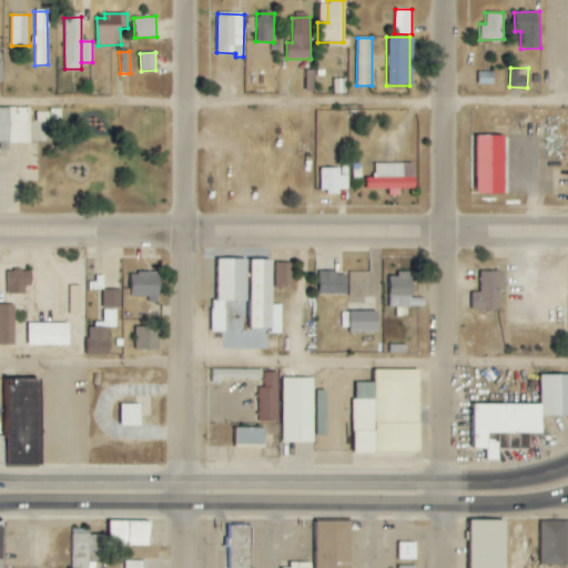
[(494,73),(479,72),(478,84),(494,85),(494,73)]
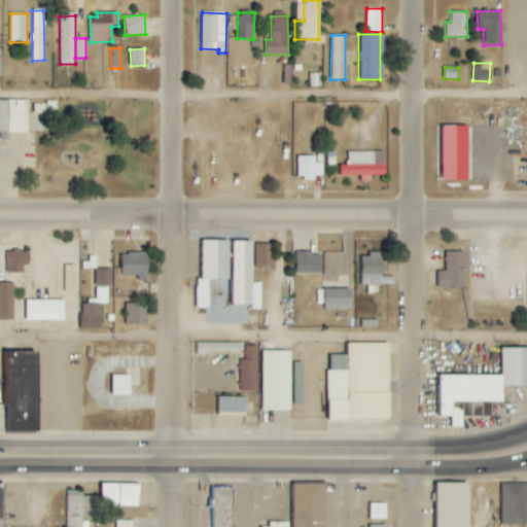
[(309,88),(321,86),(320,73),(309,74),(309,88)]
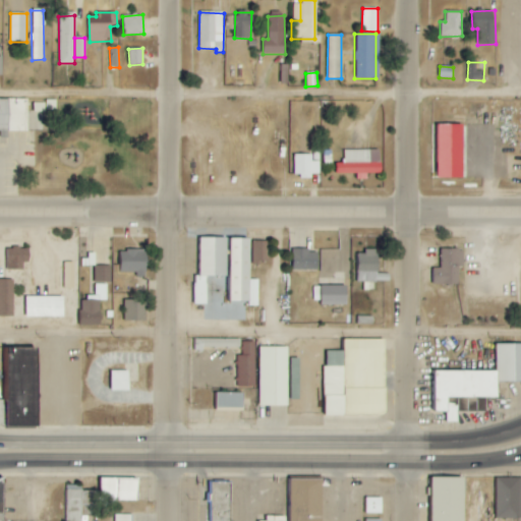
[(0,130),(27,131),(27,100),(0,99),(0,130)]
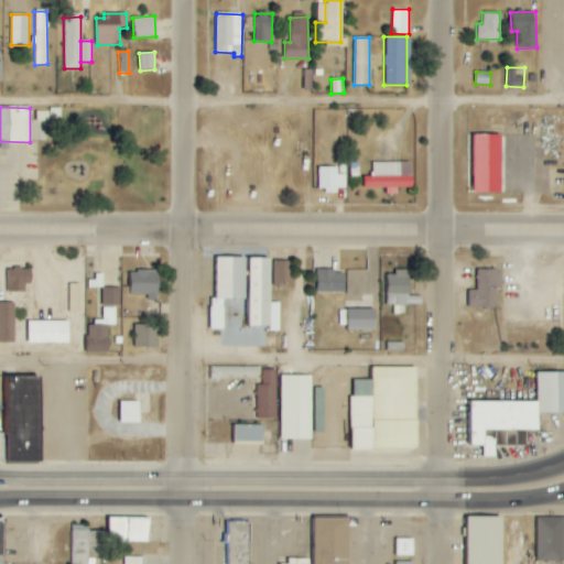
[(473,193),(500,193),(501,136),(474,134),(473,193)]
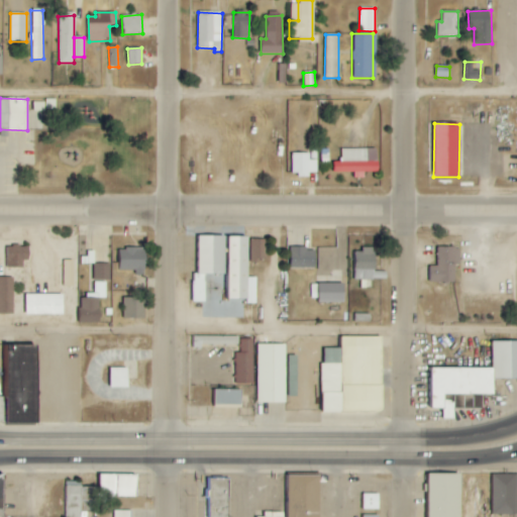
[(353,173),(353,178),(365,178),(365,173),(378,173),(378,148),(342,149),(342,162),(333,162),(333,173),(353,173)]
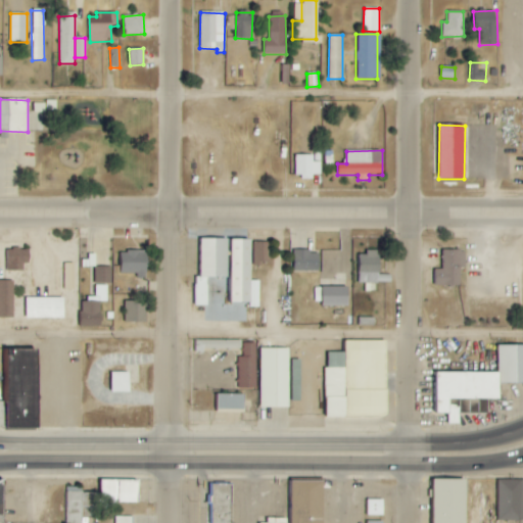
[(321,175),(321,161),(313,161),(313,155),(295,155),(295,178),(313,178),(313,175),(321,175)]
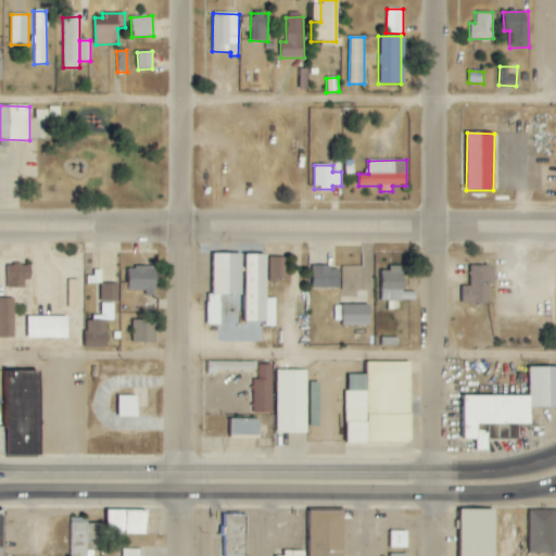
[(206,294),(206,326),(220,326),(220,295),(242,295),(242,254),(213,254),(213,294),(206,294)]
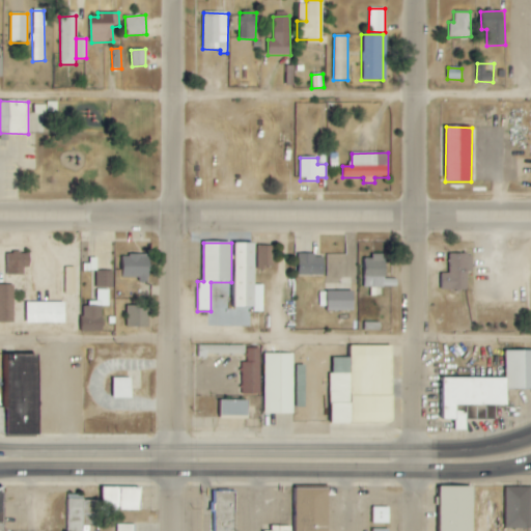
[(259,268),(274,269),(274,246),(259,246),(259,268)]
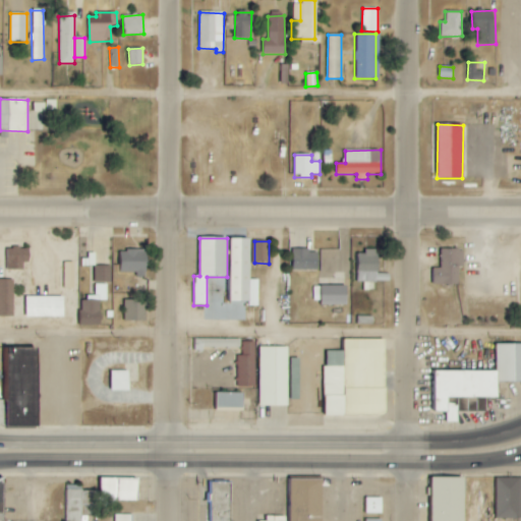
[(292,271),(319,270),(317,252),(309,252),(309,248),(292,249),(292,271)]
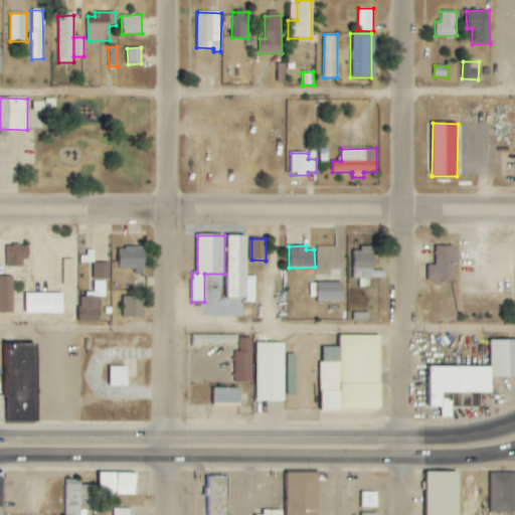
[(7,246),(7,268),(22,268),(22,260),(29,260),(29,246),(7,246)]
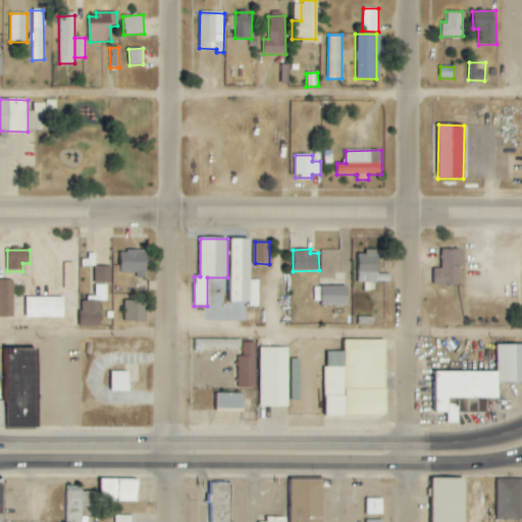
[(434,285),(460,285),(460,268),(465,268),(465,251),(441,250),(441,269),(434,269),(434,285)]
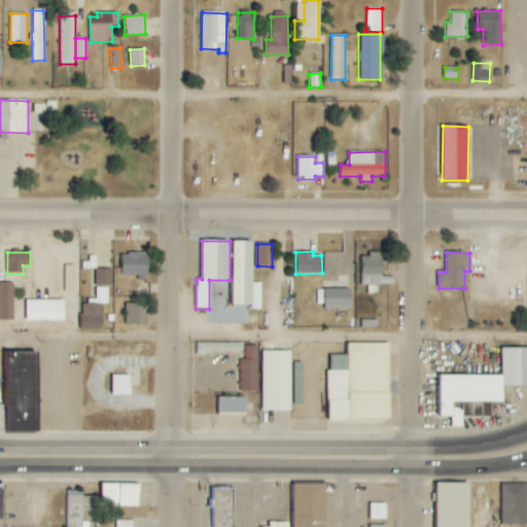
[(123,253),(121,276),(139,276),(139,280),(148,281),(149,253),(123,253)]
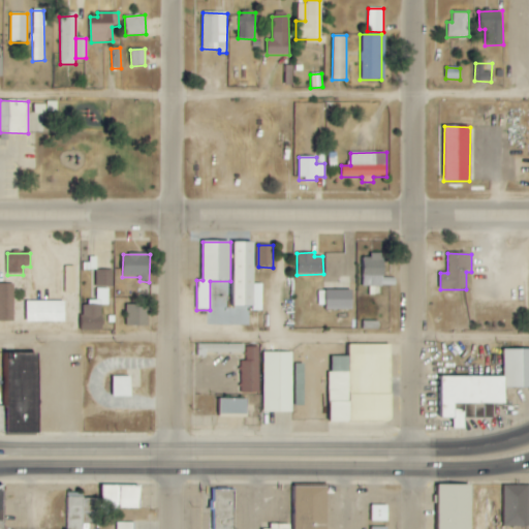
[(364,255),(363,286),(383,287),(383,255),(364,255)]
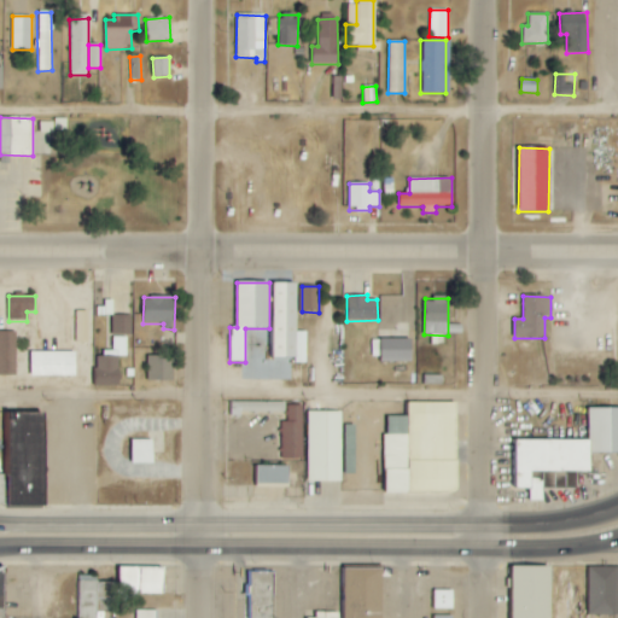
[(87,343),(88,312),(76,312),(76,343),(87,343)]
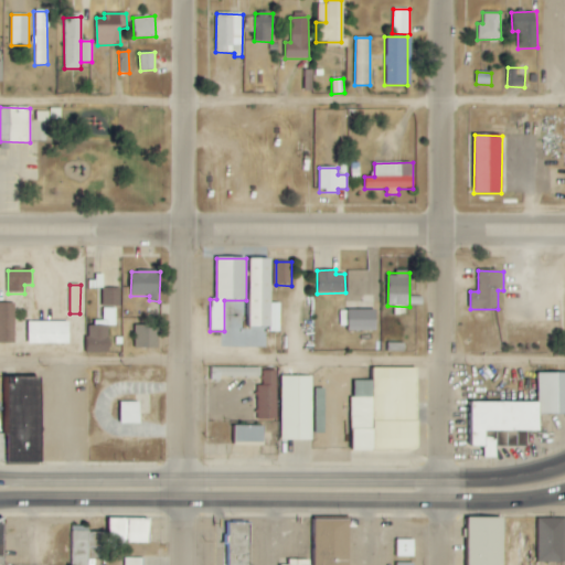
[(120,289),(103,288),(102,307),(120,307),(120,289)]
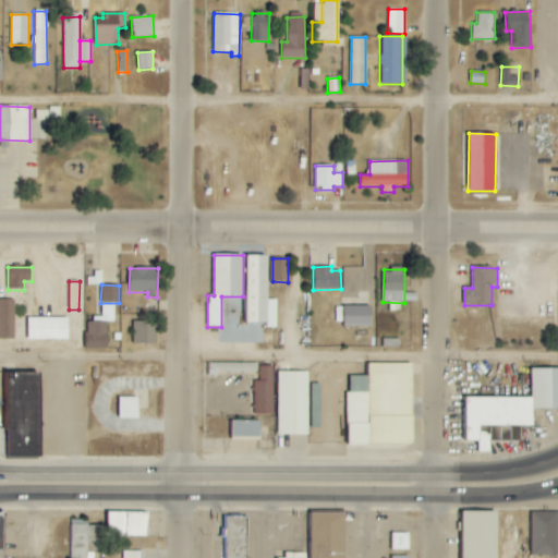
[(13,300),(0,300),(0,339),(13,339),(13,300)]
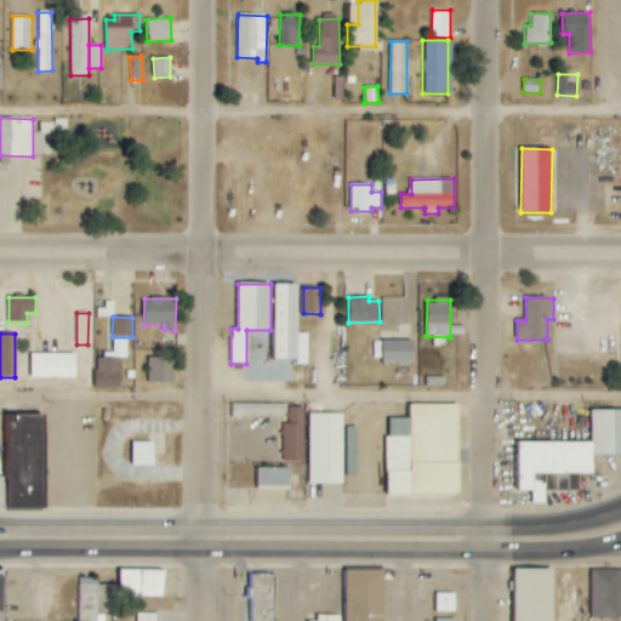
[(127,339),(114,339),(114,355),(97,355),(96,388),(119,389),(120,359),(127,359),(127,339)]
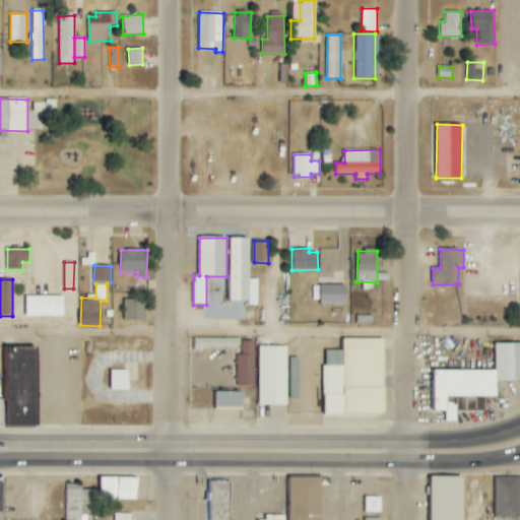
[(343,285),(317,285),(317,304),(343,304),(343,285)]
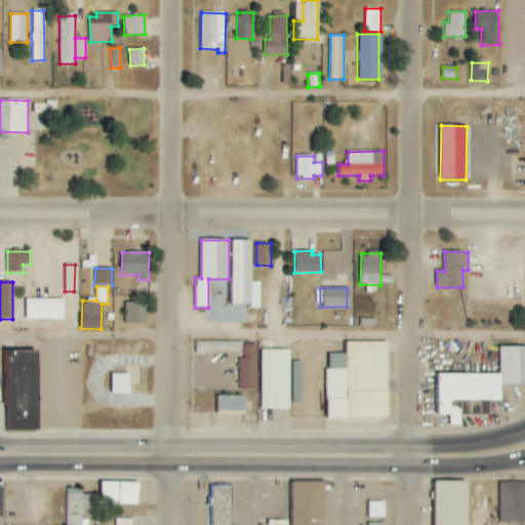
[(62,320),(62,299),(24,299),(24,320),(62,320)]
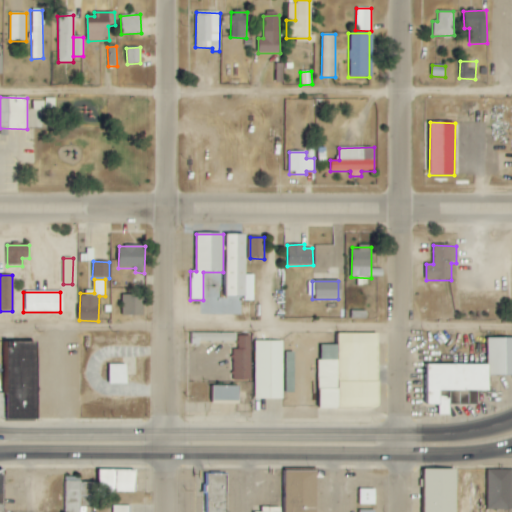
[(143,316),(143,296),(122,296),(122,316),(143,316)]
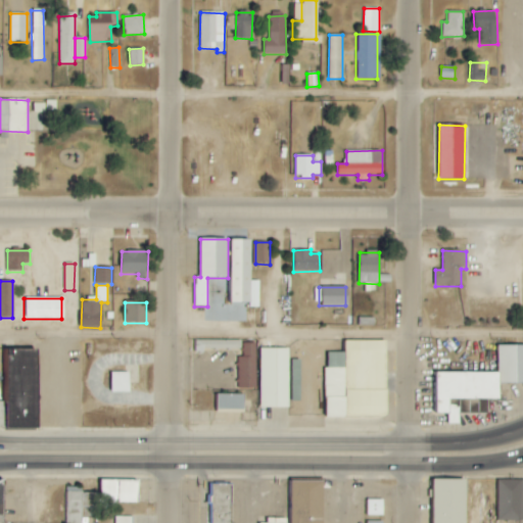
[(386,342),(344,342),(344,352),(325,353),(326,417),(387,417),(386,342)]
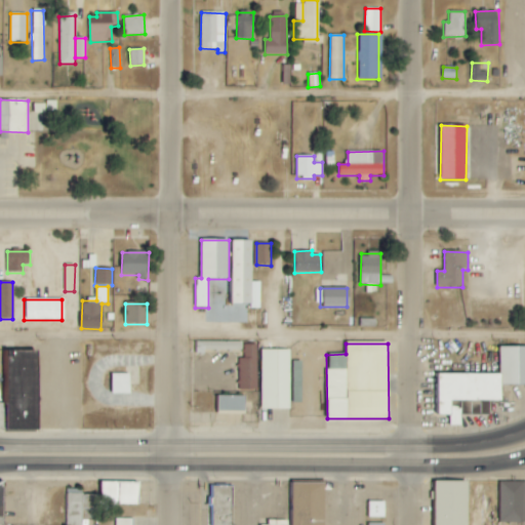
[(256,345),(244,345),(244,359),(239,359),(240,391),(257,390),(256,345)]
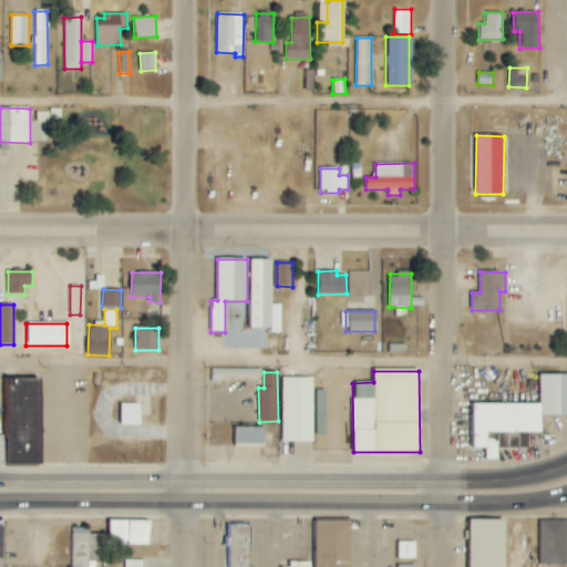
[(566,374),(539,375),(539,398),(546,398),(546,414),(566,413),(566,374)]
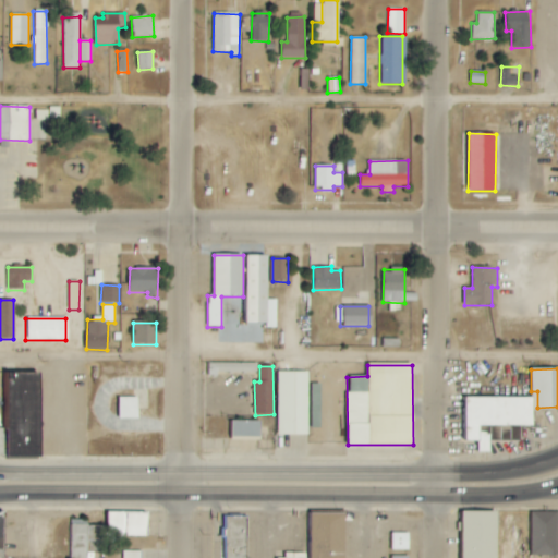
[(306,371),(276,371),(276,435),(306,435),(306,371)]
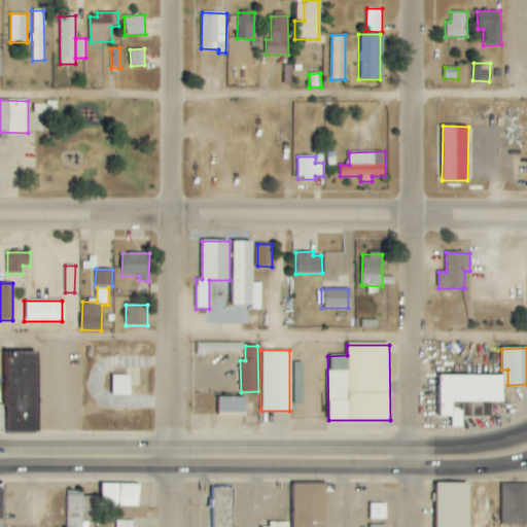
[(0,431),(38,431),(39,353),(4,353),(4,388),(3,388),(3,406),(0,406),(0,431)]
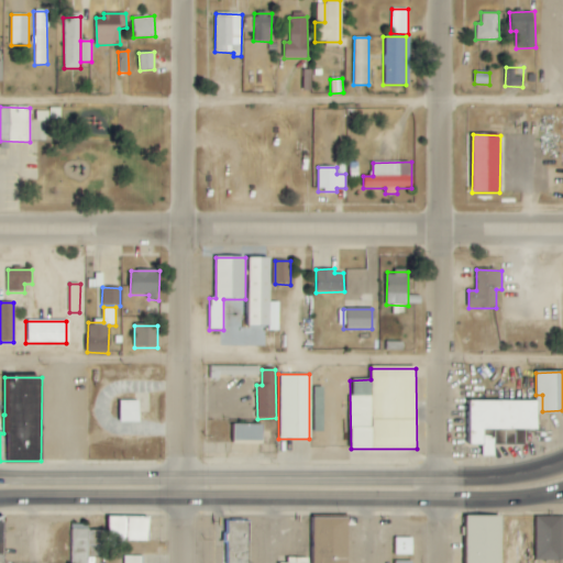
[(140,422),(140,401),(120,401),(120,422),(140,422)]
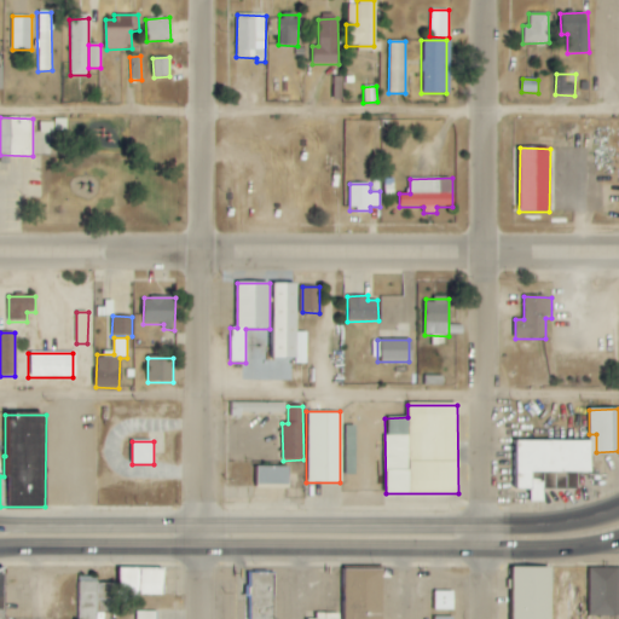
[(518,490),(530,489),(530,503),(544,502),(544,491),(578,490),(578,473),(591,473),(591,441),(516,443),(518,490)]
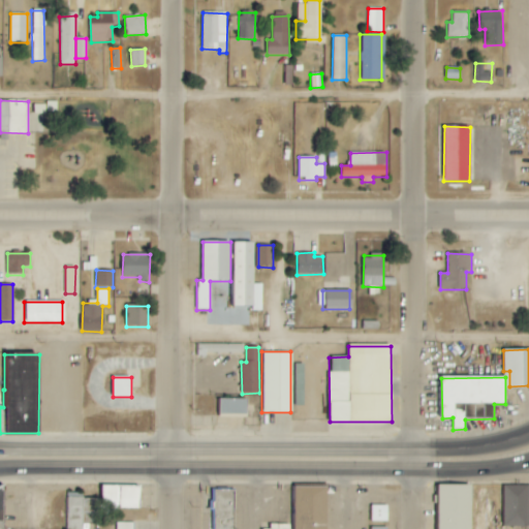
[(248,400),(220,400),(220,415),(248,415),(248,400)]
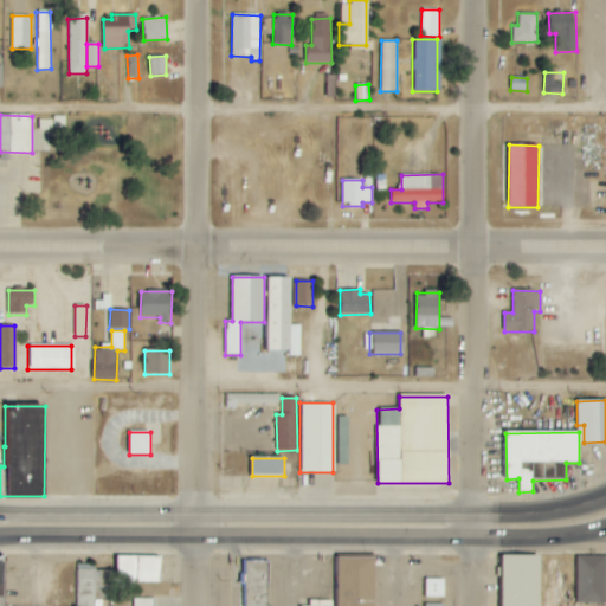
[(160,586),(161,558),(117,556),(116,585),(160,586)]
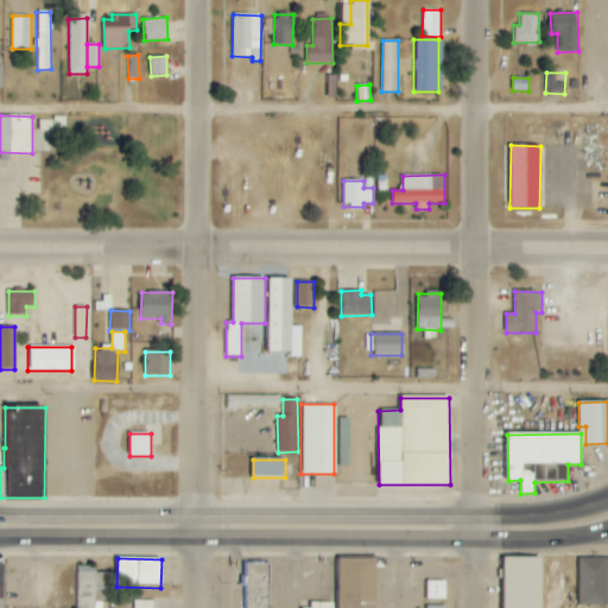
[(375,607),(375,561),(339,559),(337,607),(375,607)]
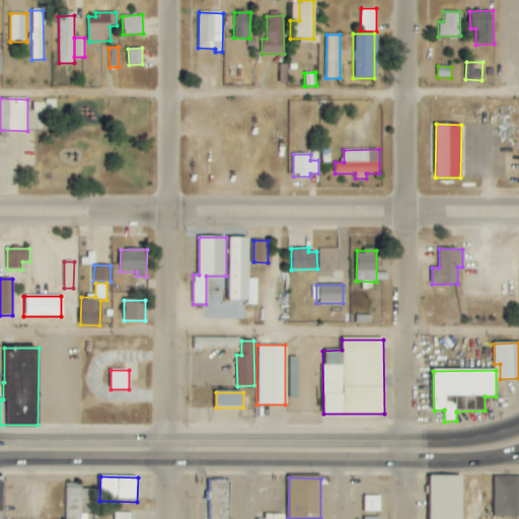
[(518,477),(495,477),(494,517),(518,517),(518,477)]
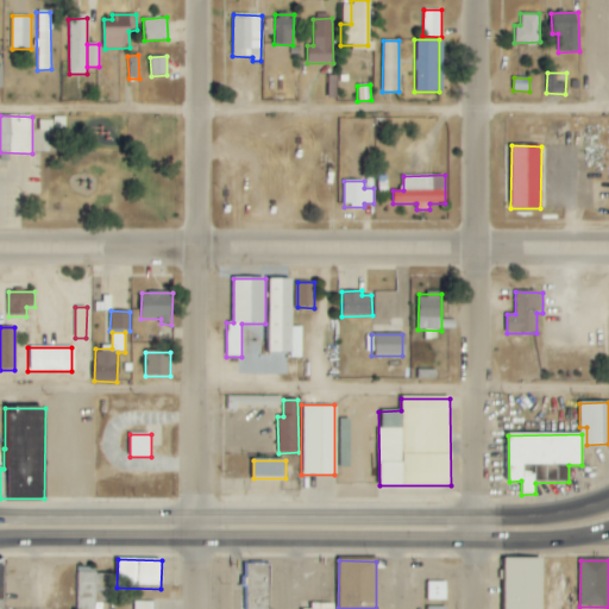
[(269,608),(271,565),(245,565),(243,608),(269,608)]
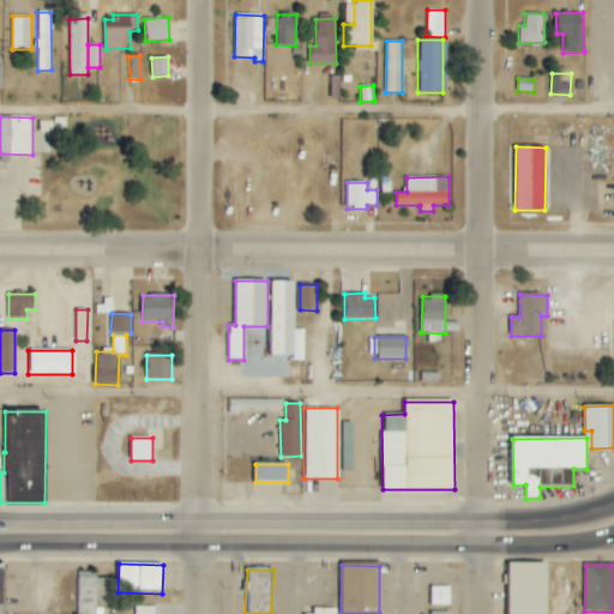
[(432,606),(450,606),(451,588),(432,588),(432,606)]
